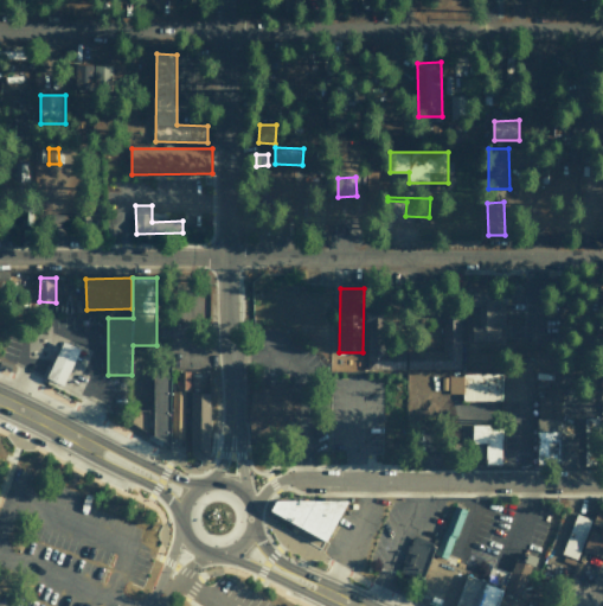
[(473,342),(504,343),(505,292),(473,292),(473,342)]
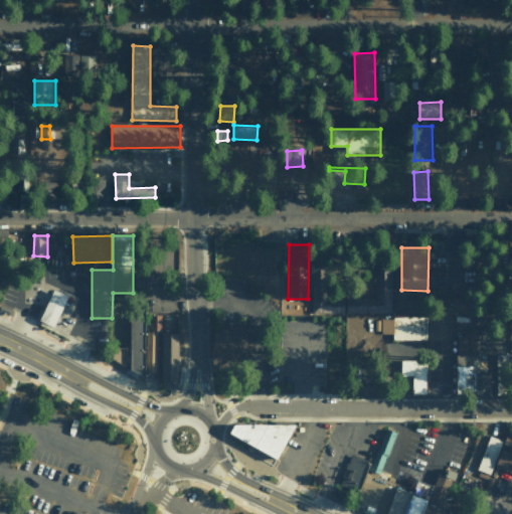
[(313,315),(393,315),(393,262),(377,262),(377,298),(326,298),(326,276),(314,276),(313,315)]
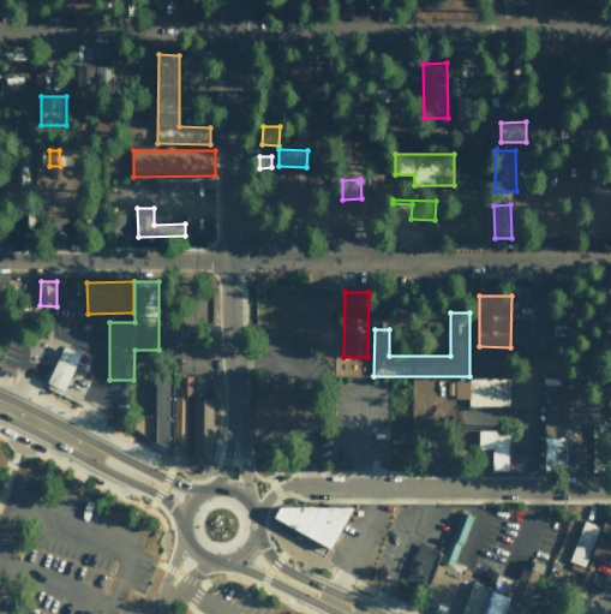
[(83,353),(65,346),(48,385),(66,392),(83,353)]
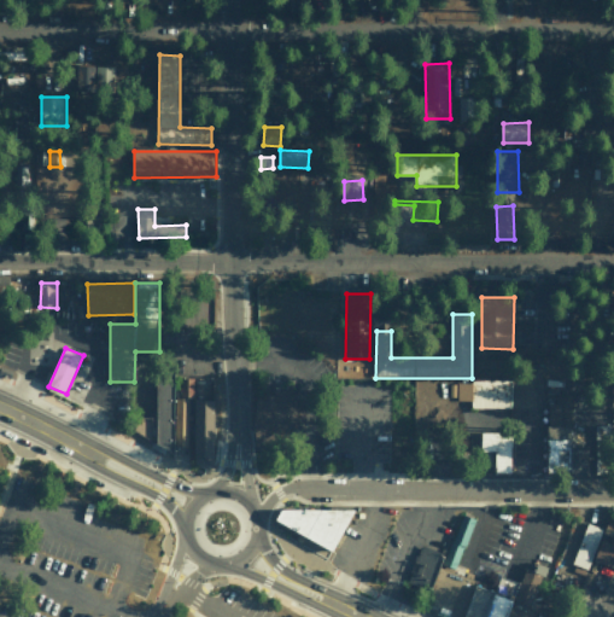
[(175,371),(158,371),(158,449),(175,449),(175,371)]
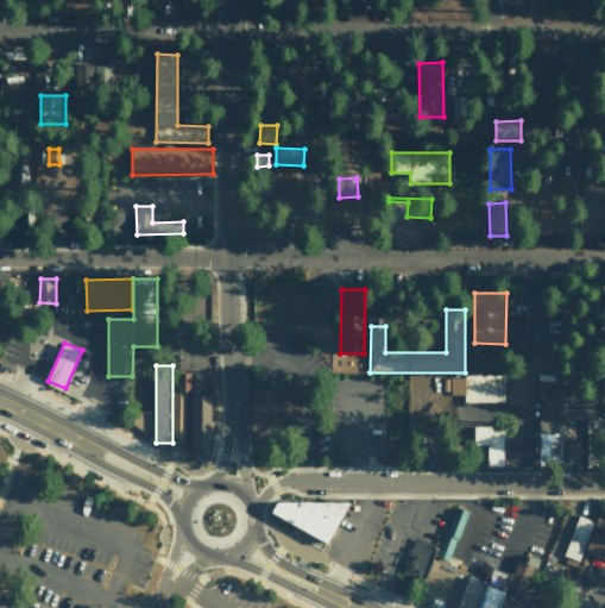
[(191,392),(193,374),(181,374),(181,392),(191,392)]
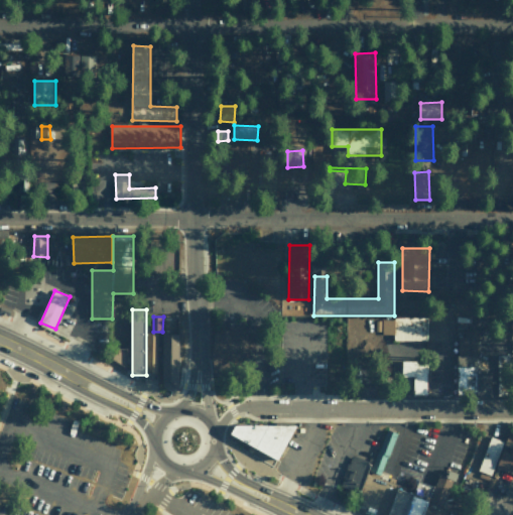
[(395,342),(428,342),(429,319),(384,318),(384,336),(395,336),(395,342)]
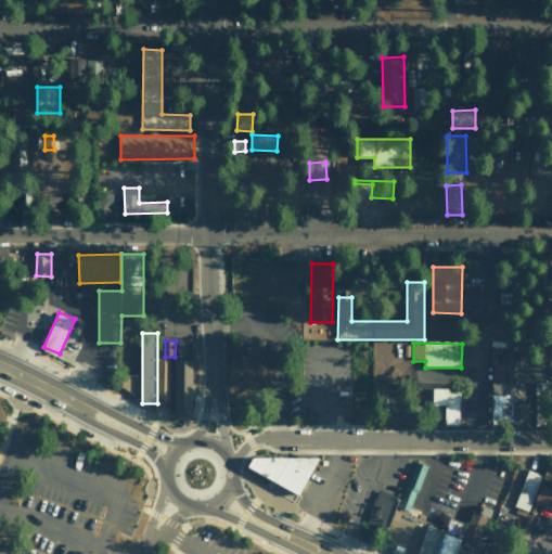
[(276,379),(274,352),(229,355),(230,391),(268,390),(268,379),(276,379)]
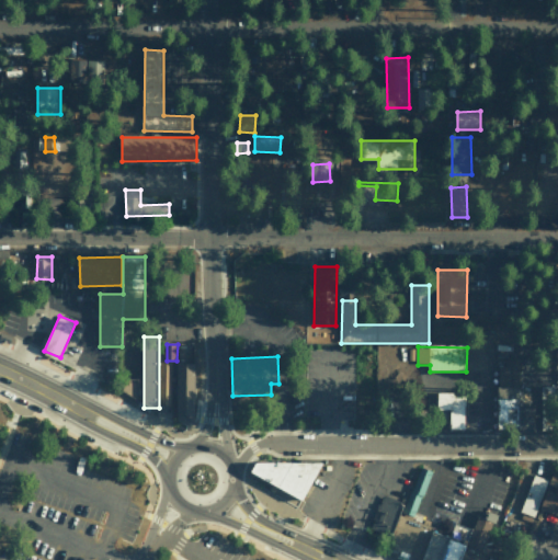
[(500,367),(499,429),(520,429),(521,360),(509,360),(508,367),(500,367)]
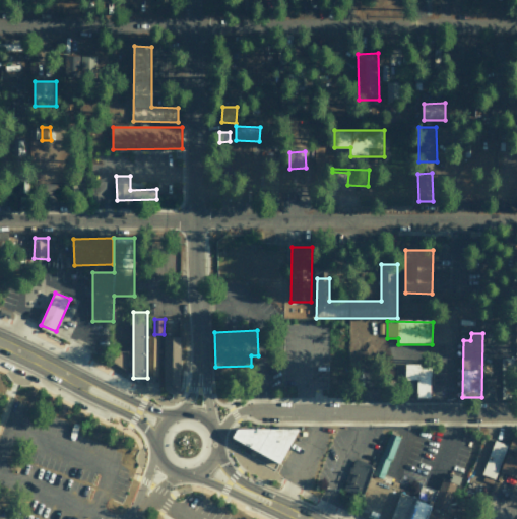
[(165,337),(165,388),(181,389),(182,337),(165,337)]
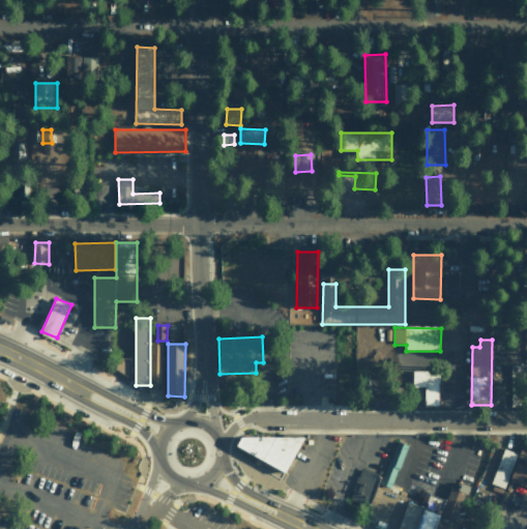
[(426,406),(439,407),(440,372),(414,372),(413,388),(426,388),(426,406)]
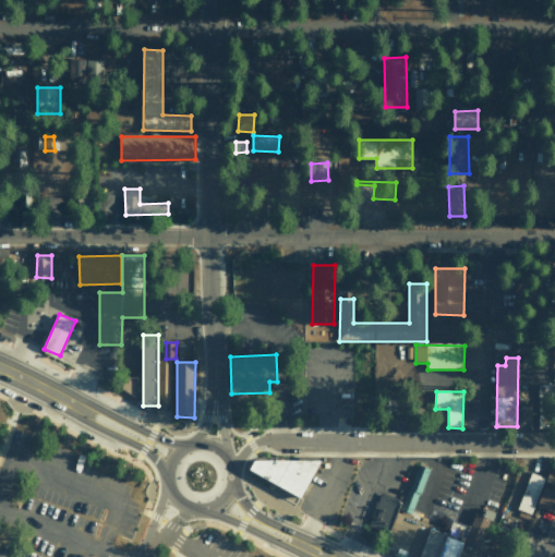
[(532,404),(518,404),(517,431),(531,431),(532,404)]
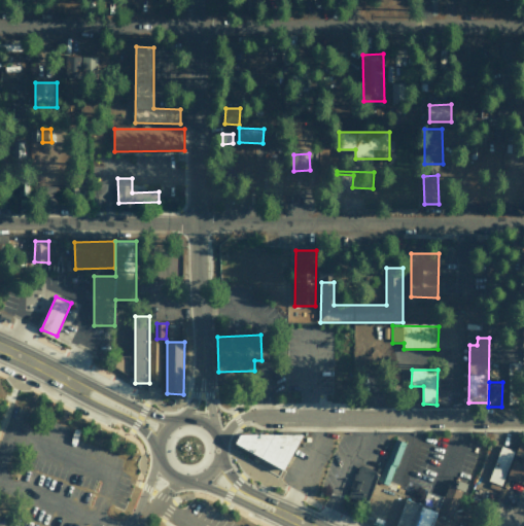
[(239,433),(304,434),(284,469),(234,443),(239,433)]
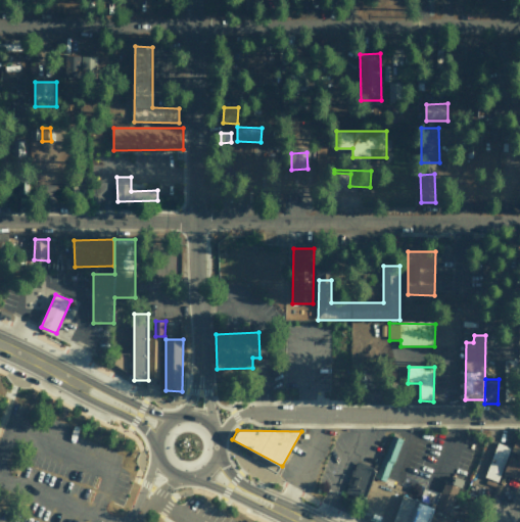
[(403,439),(391,436),(379,479),(389,483),(403,439)]
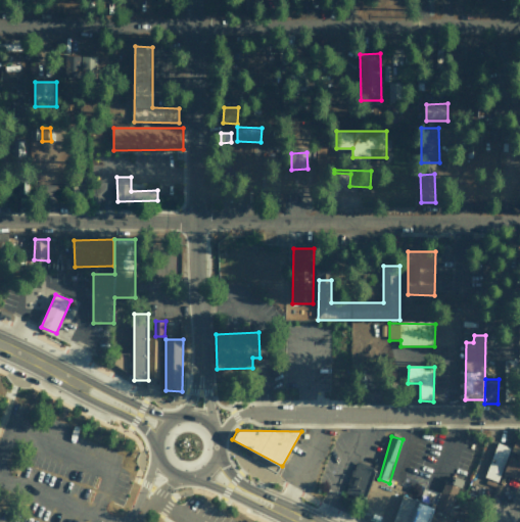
[(499,441),(512,446),(499,482),(484,477),(499,441)]
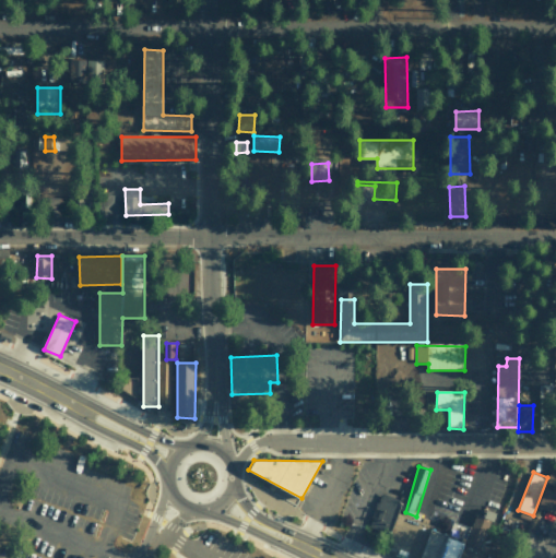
[(545,487),(555,491),(555,512),(537,506),(545,487)]
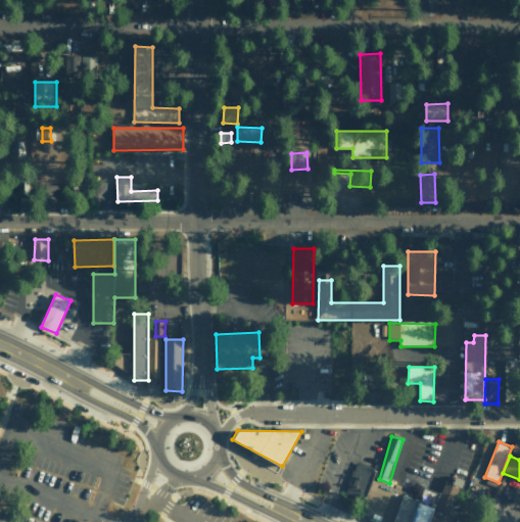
[(359,461),(374,466),(362,497),(346,491),(359,461)]
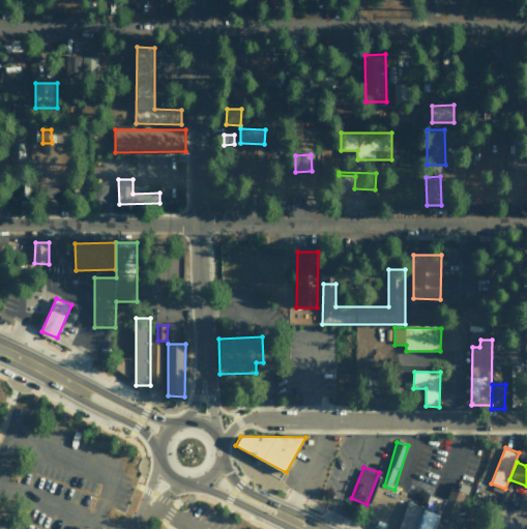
[(434,528),(446,498),(429,491),(423,506),(408,500),(396,528),(434,528)]
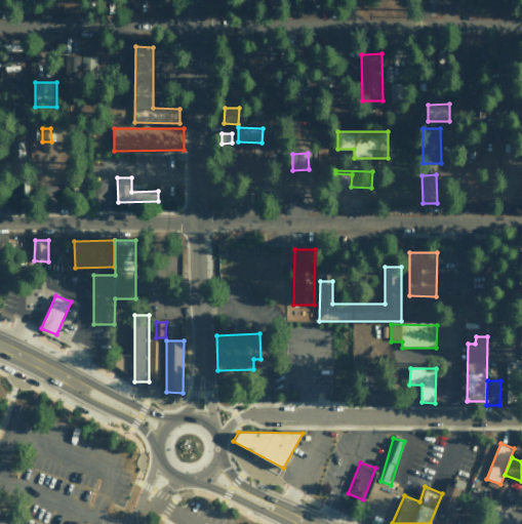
[(430,523),(442,493),(456,498),(452,510),(458,512),(453,523),(430,523)]
